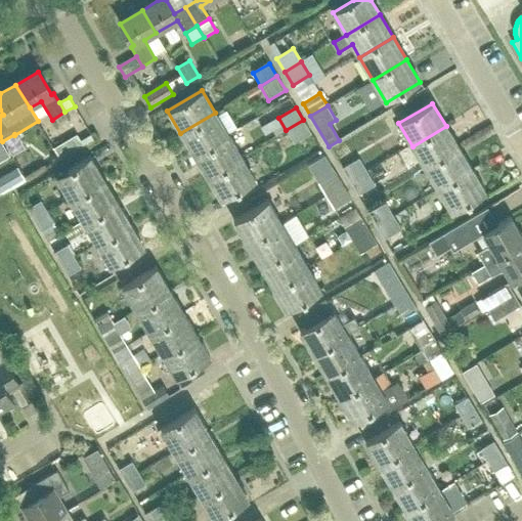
[(215,113),(180,133),(193,155),(228,134),(215,113)]
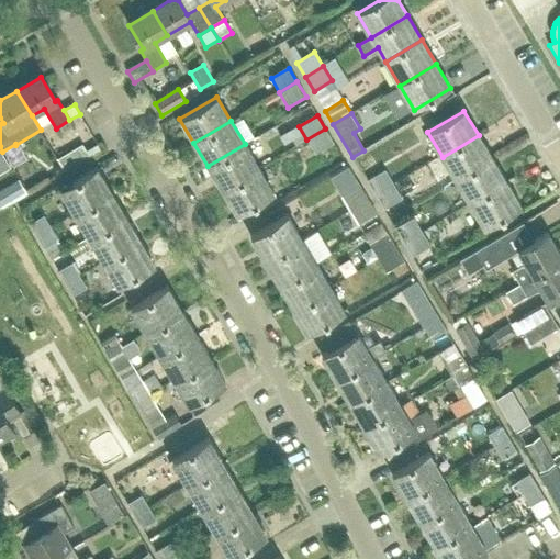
[(325,129),(306,140),(316,155),(335,144),(325,129)]
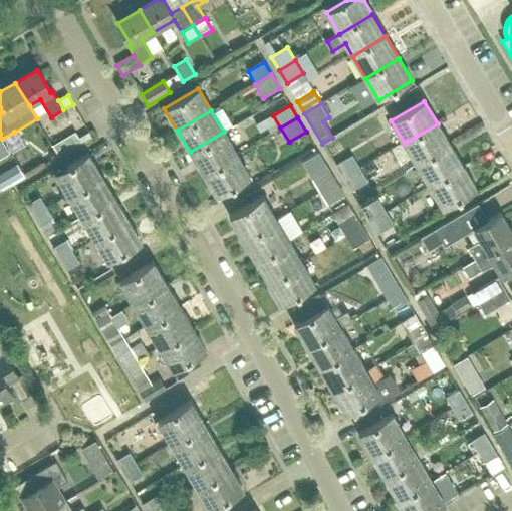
[(417,165),(450,145),(438,123),(405,144),(417,165)]
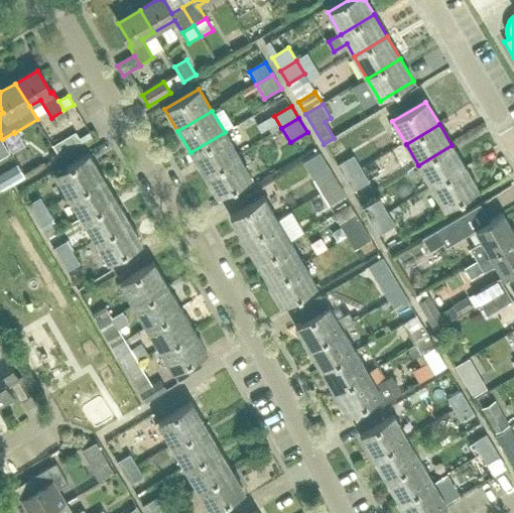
[(225,132),(190,152),(204,174),(238,154),(225,132)]
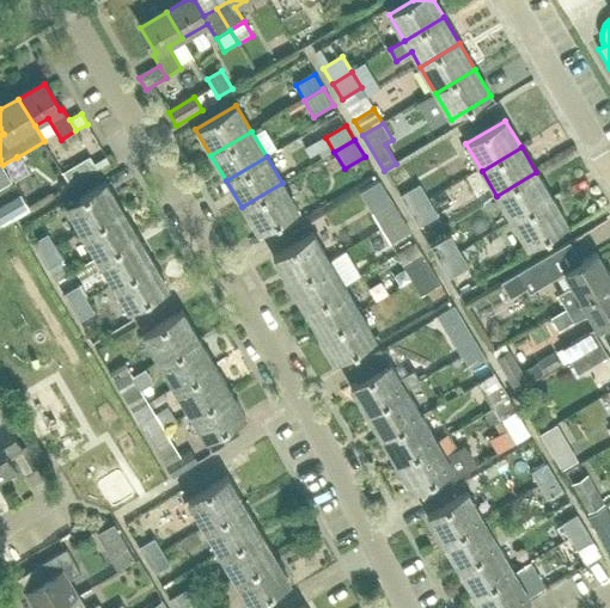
[(72,188),(98,172),(90,159),(77,166),(73,160),(60,167),(72,188)]
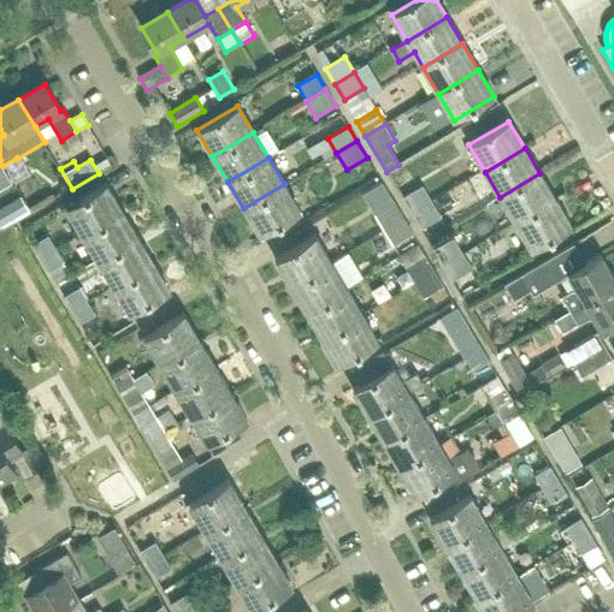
[(515,223),(555,200),(539,173),(500,197),(515,223)]
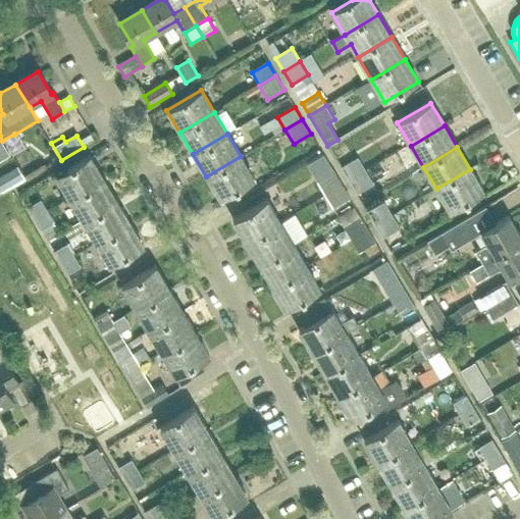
[(69,199),(103,178),(90,156),(56,176),(69,199)]
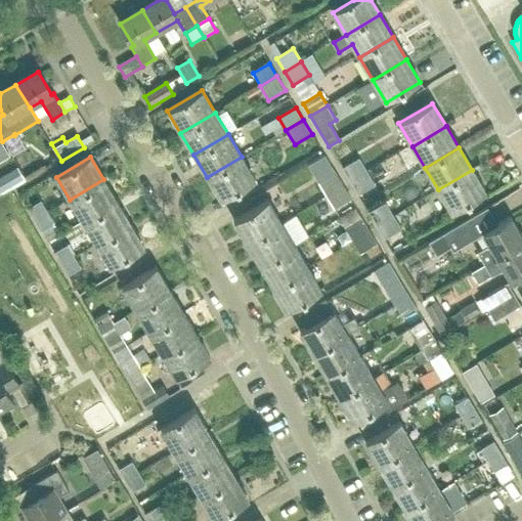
[(242,157),(207,177),(221,200),(255,179),(242,157)]
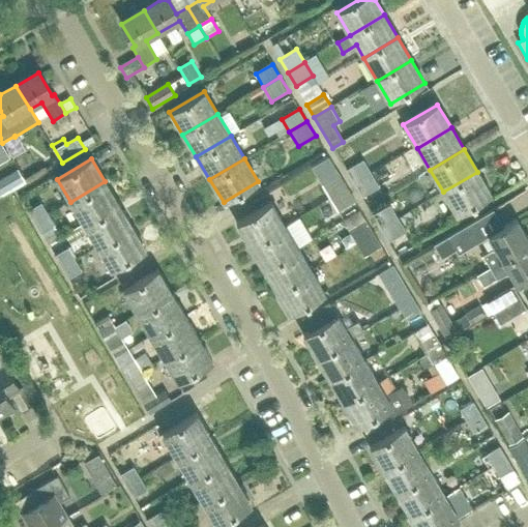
[(354,184),(372,175),(363,162),(347,171),(354,184)]
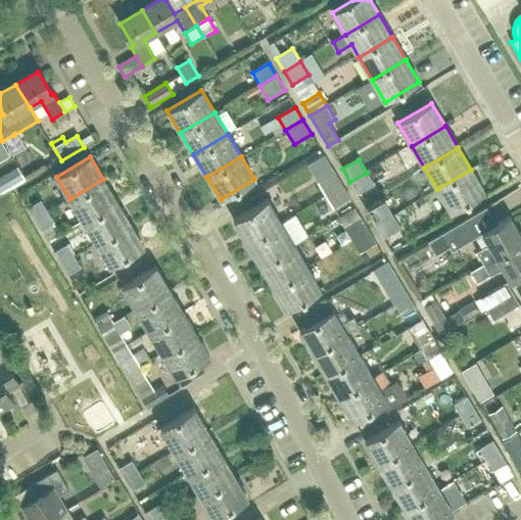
[(471,170),(437,189),(451,213),(484,192),(471,170)]
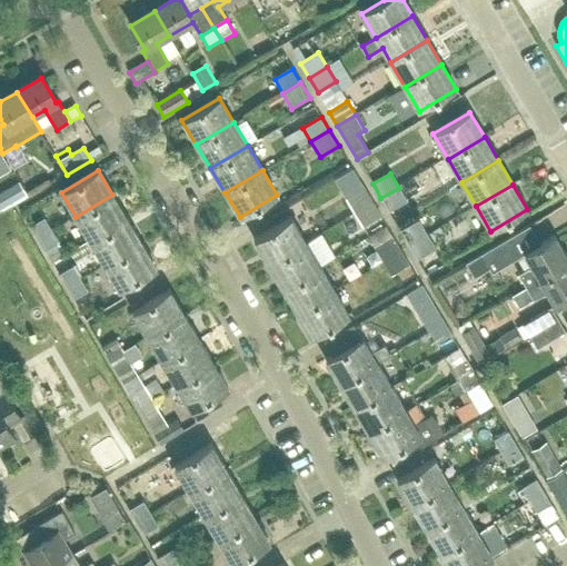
[(399,188),(380,198),(389,212),(408,202),(399,188)]
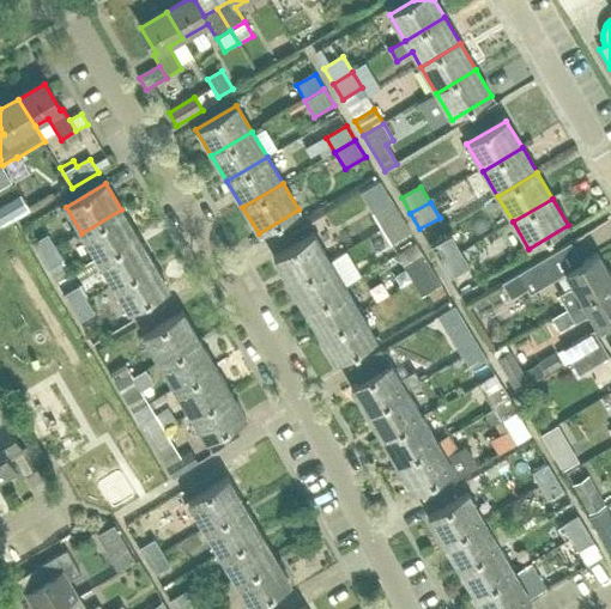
[(381,231),(401,219),(392,203),(373,215),(381,231)]
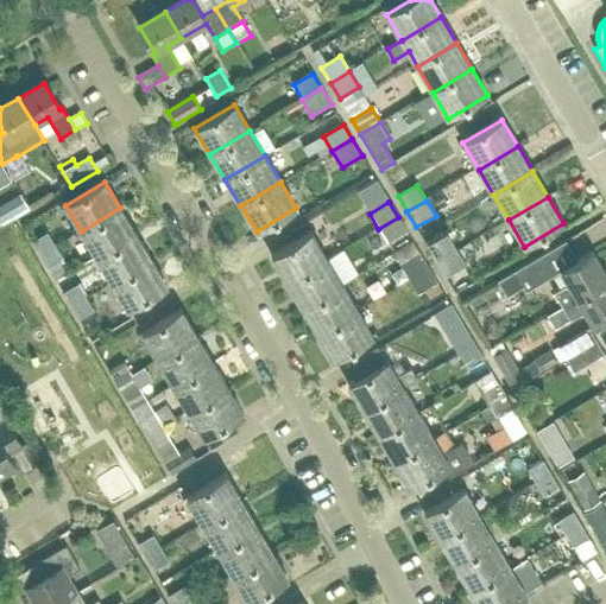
[(7,204),(0,208),(0,226),(16,217),(7,204)]
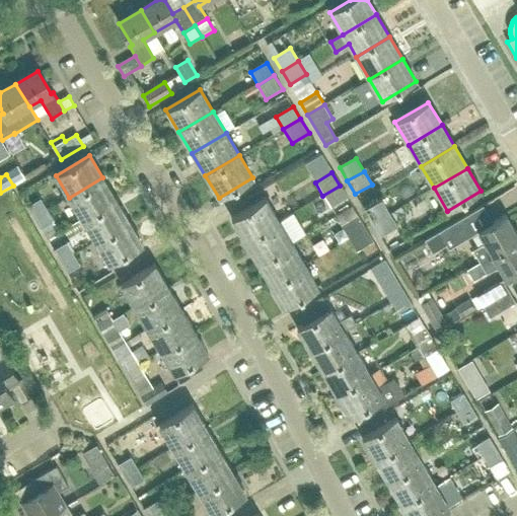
[(82,219),(116,199),(102,177),(69,198),(82,219)]
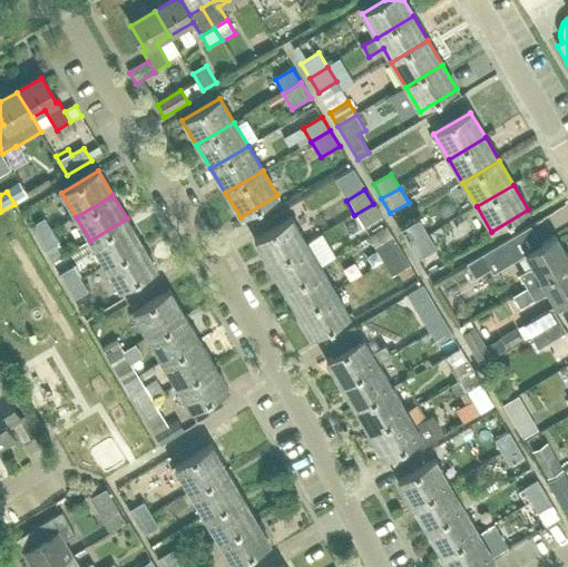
[(373,204),(354,215),(363,230),(381,218),(373,204)]
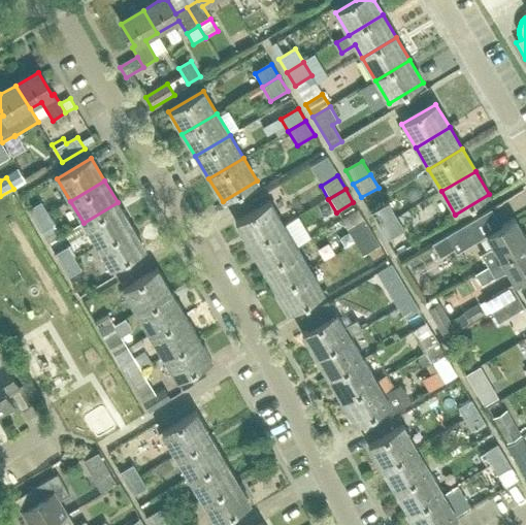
[(97,245),(131,225),(118,202),(84,223),(97,245)]
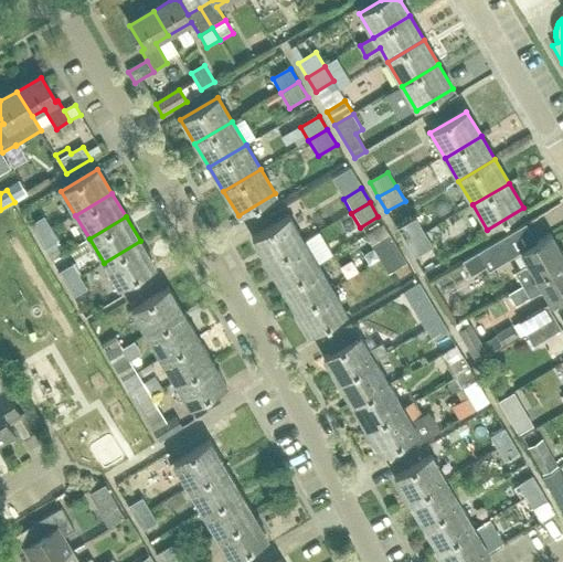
[(38,237),(52,230),(44,218),(31,225),(38,237)]
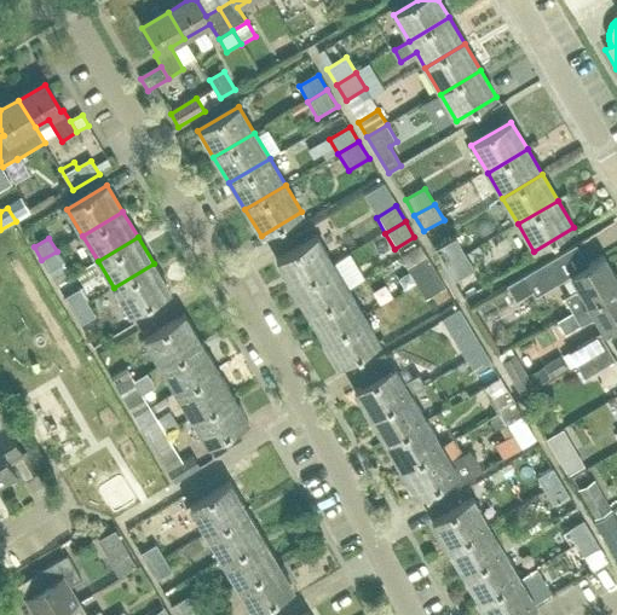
[(292,289),(333,265),(317,238),(276,262),(292,289)]
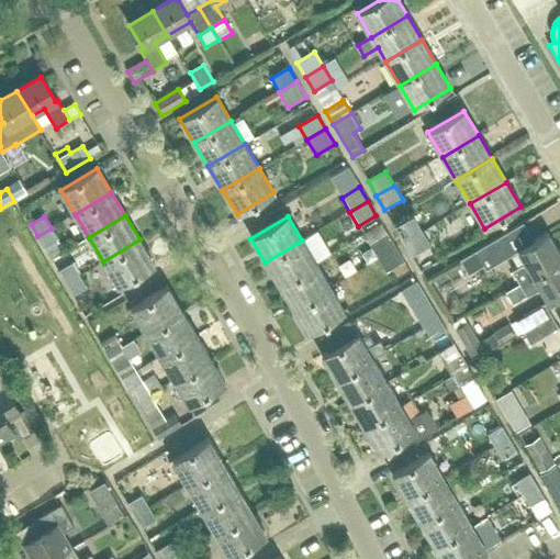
[(404,243),(422,232),(414,219),(395,228),(404,243)]
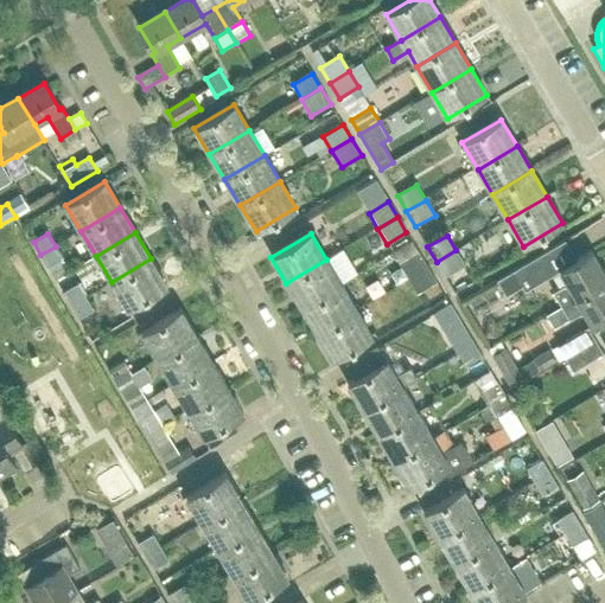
[(332,252),(344,277),(361,270),(349,245),(332,252)]
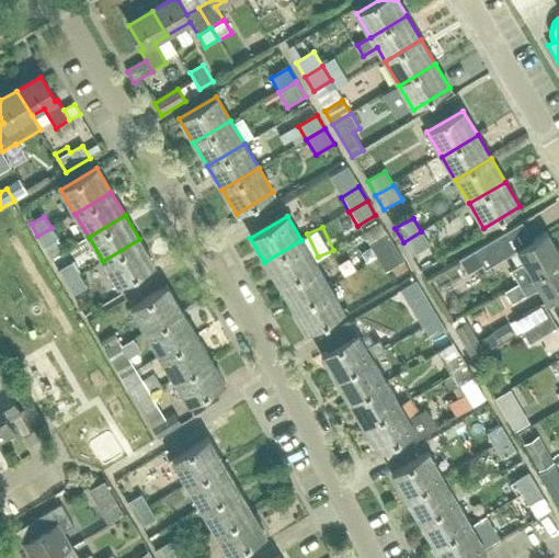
[(52,228),(37,236),(45,249),(59,240),(52,228)]
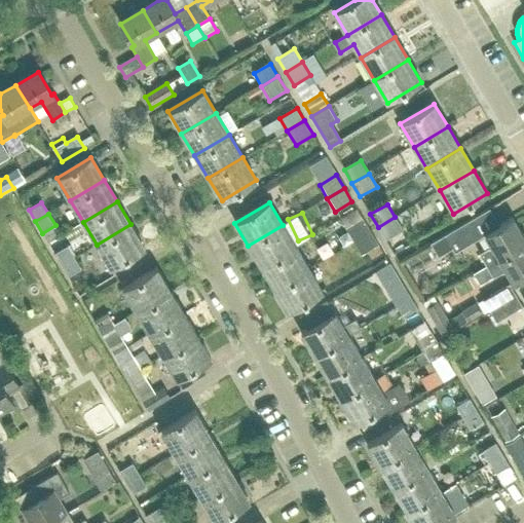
[(395,217),(378,227),(386,240),(403,231),(395,217)]
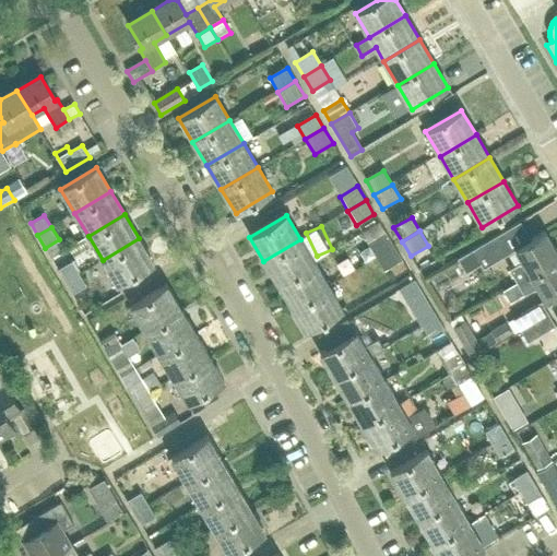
[(376,258),(393,247),(386,233),(367,244),(376,258)]
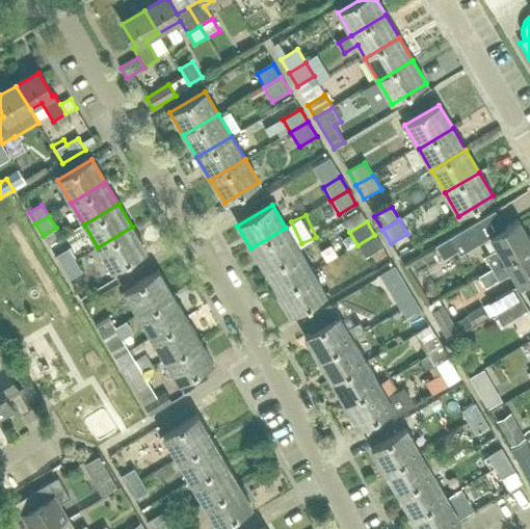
[(501,265),(529,246),(529,240),(519,221),(489,238),(498,252),(494,254),(501,265)]
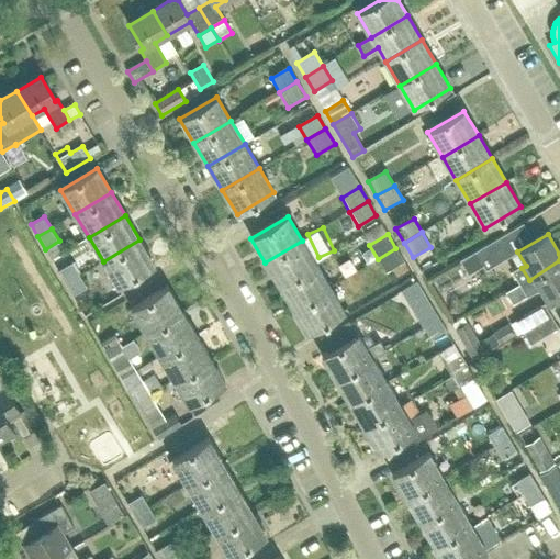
[(140,239),(103,261),(118,286),(154,264),(140,239)]
